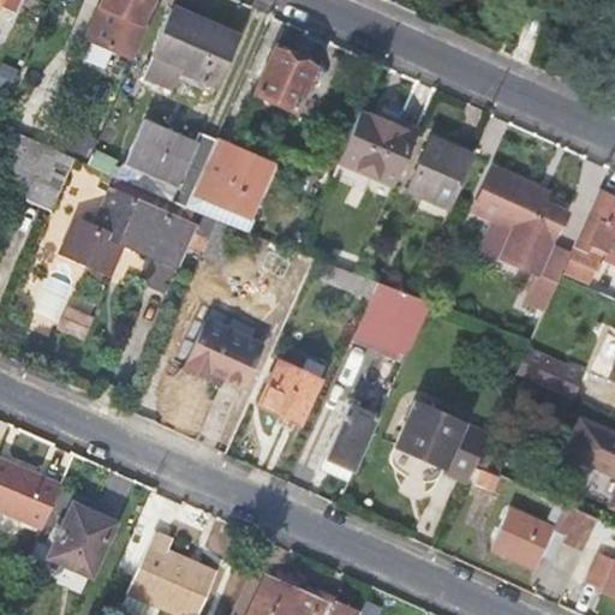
[(100,0),(99,4),(103,6),(88,39),(131,59),(145,25),(141,23),(150,0),(100,0)]
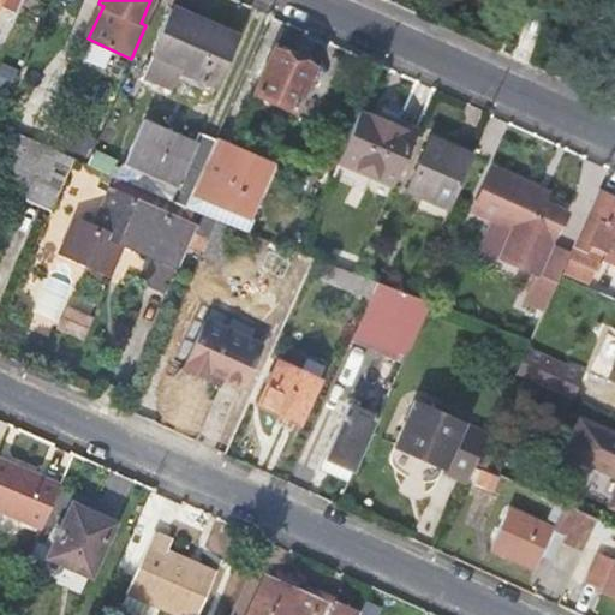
[(237,36),(171,6),(149,51),(154,55),(144,76),(173,89),(177,79),(212,93),(237,36)]
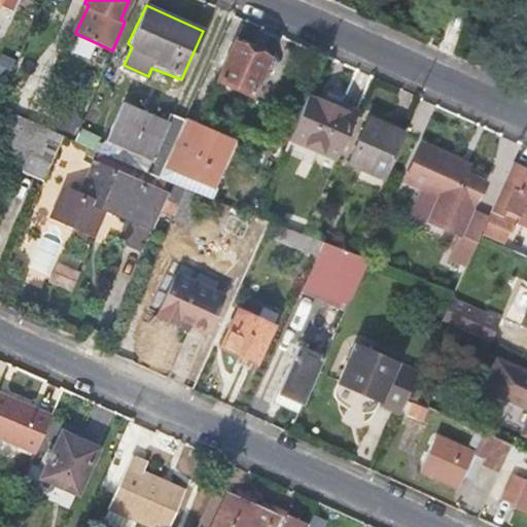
[(234,41),(217,79),(253,95),(271,58),(234,41)]
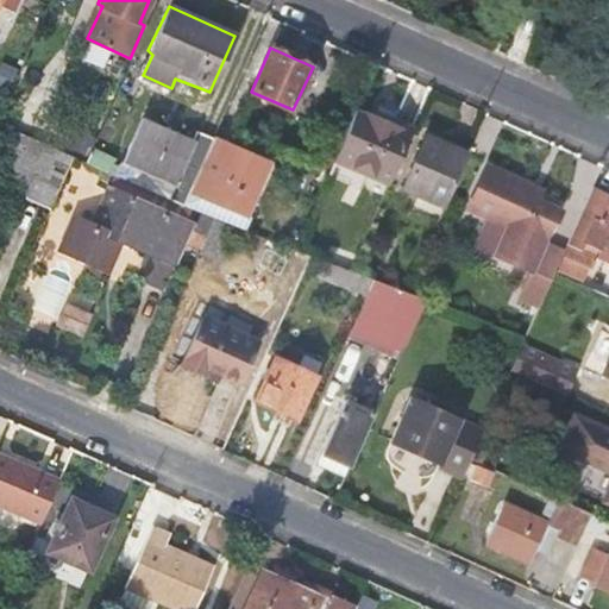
[(0,124),(17,132),(38,142),(51,111),(7,92),(0,107),(0,124)]
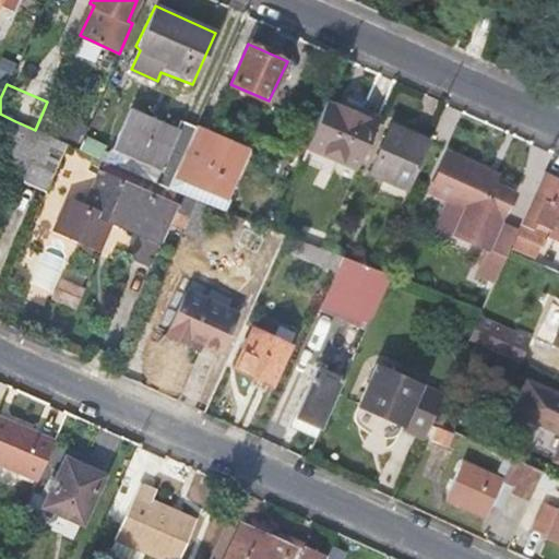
[(337,161),(356,168),(377,118),(328,96),(300,159),(323,169),(317,182),(325,187),(337,161)]
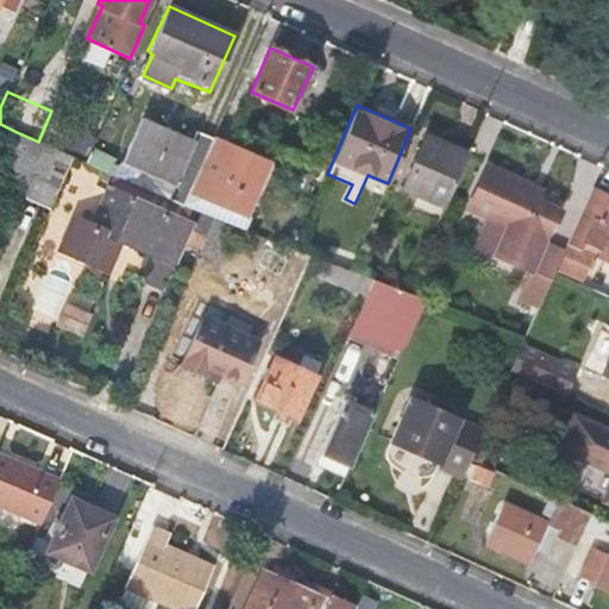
[(114,163),(110,174),(171,200),(183,206),(213,138),(200,132),(195,142),(143,119),(123,165),(114,163)]
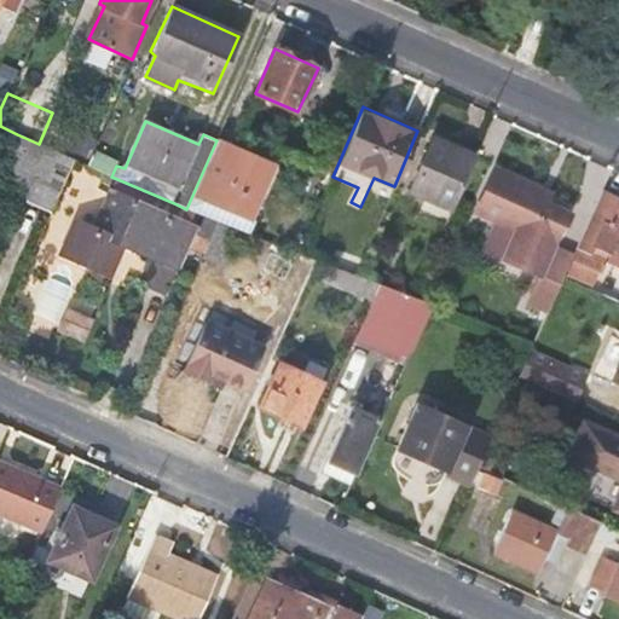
[(28,204),(50,214),(74,160),(41,145),(39,144),(17,134),(10,151),(13,152),(9,163),(24,184),(28,191),(28,204)]
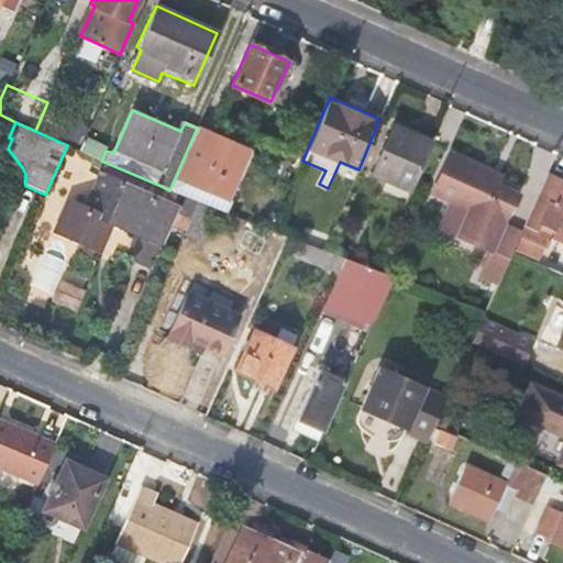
[(372,174),(410,190),(421,165),(432,141),(394,124),(372,174)]
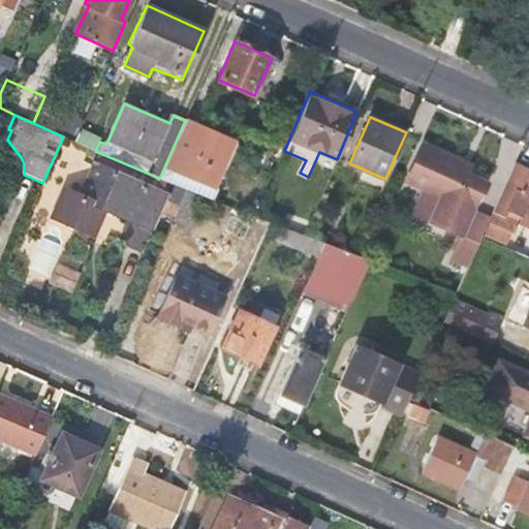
[(236,141),(185,120),(159,179),(186,190),(194,192),(209,198),(210,198),(236,141)]
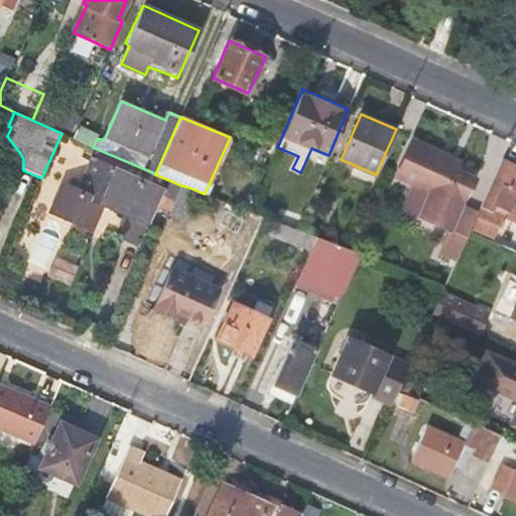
[(410,133),(397,127),(396,129),(386,151),(399,157),(410,133)]
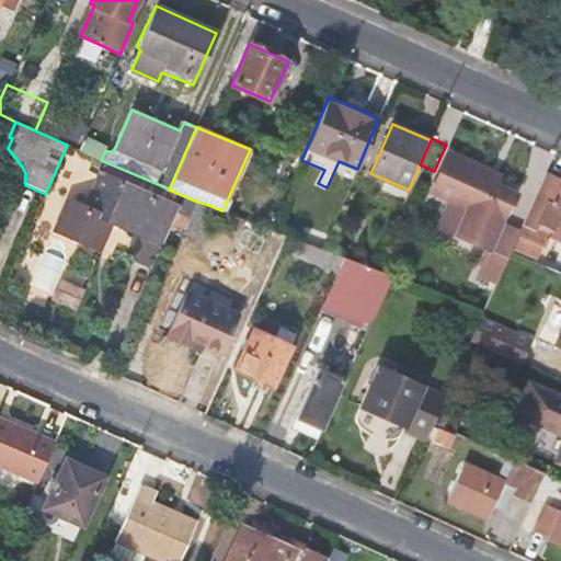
[(495,170),(448,149),(428,190),(466,207),(454,231),(493,251),(519,192),(516,191),(506,186),(499,182),(491,179),(495,170)]
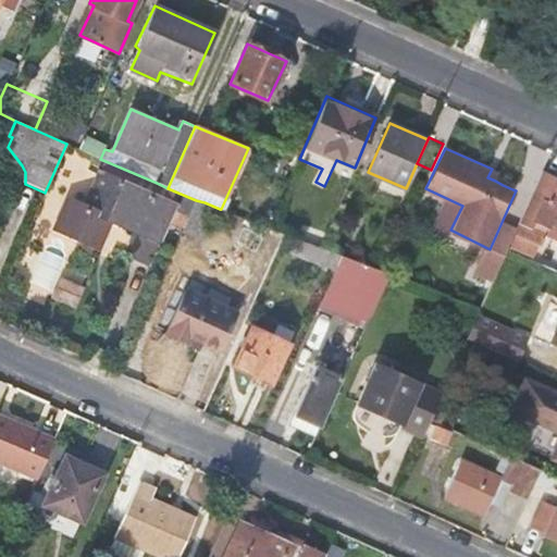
[(499,172),(492,169),(487,177),(495,181),(499,172)]
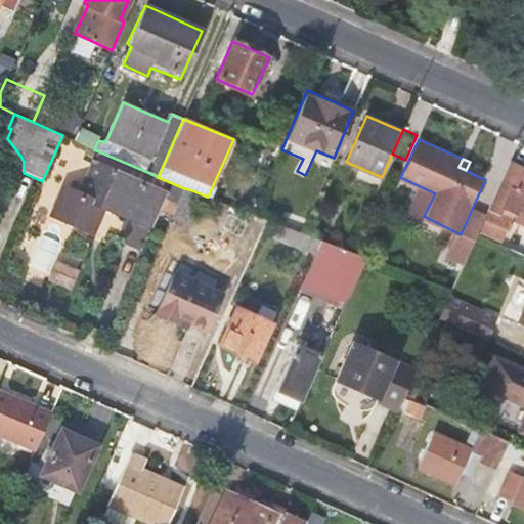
[(523,166),(510,160),(488,209),(478,231),(500,242),(511,219),(500,215),(505,206),(521,213),(517,222),(523,224),(523,166)]
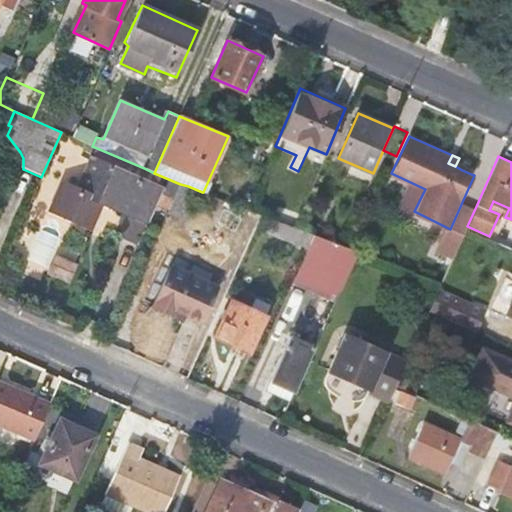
[(92,159),(79,190),(62,183),(52,207),(87,225),(98,199),(145,220),(159,189),(92,159)]
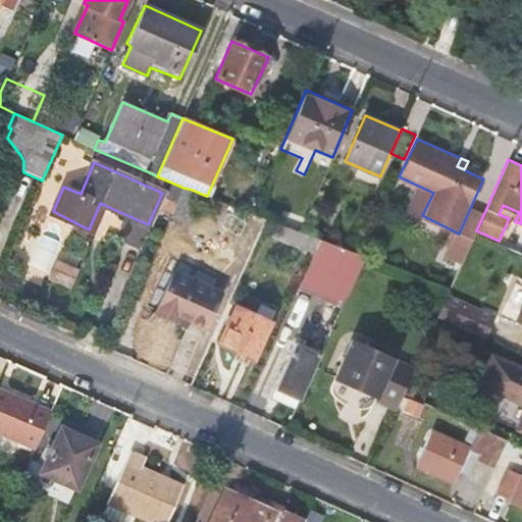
[(474,167),(471,173),(480,177),(482,171),(474,167)]
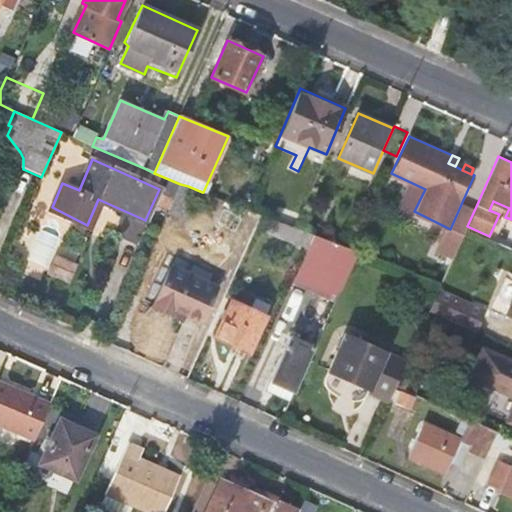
[(189,220),(202,192),(188,186),(180,184),(168,210),(189,220)]
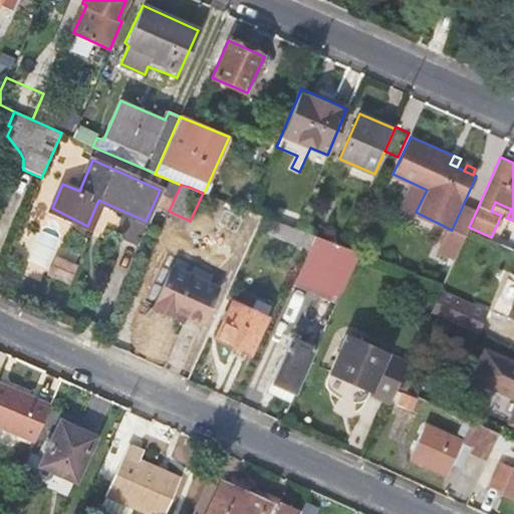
[(269,233),(308,248),(314,236),(296,229),(274,221),(269,233)]
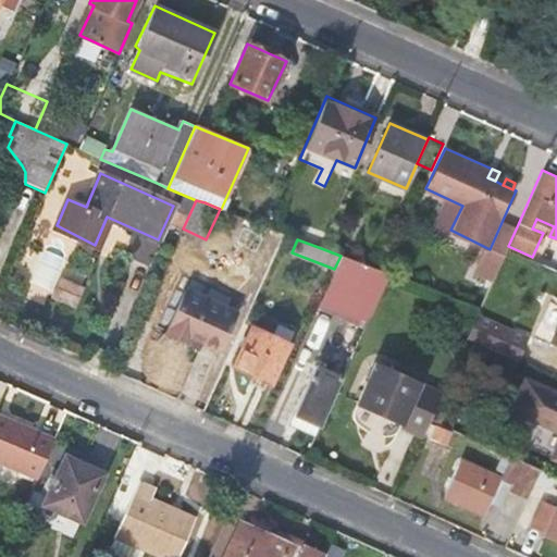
[(318,307),(363,327),(370,314),(387,273),(385,272),(371,268),(357,262),(341,256),(334,269),(318,307)]
